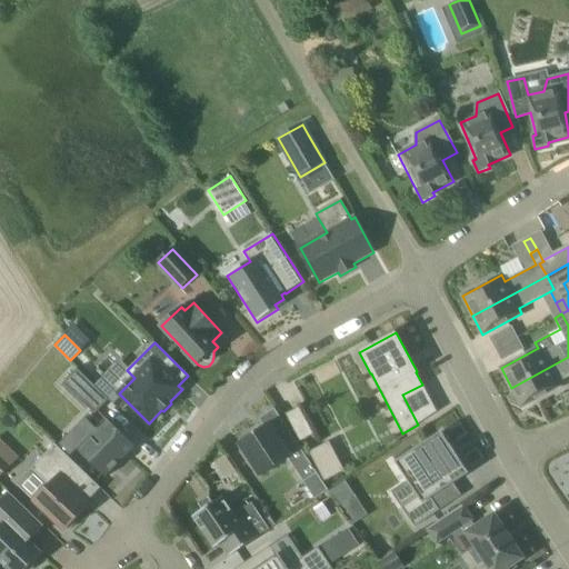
[(568,357),(511,388),(522,407),(560,387),(557,381),(568,375),(568,357)]
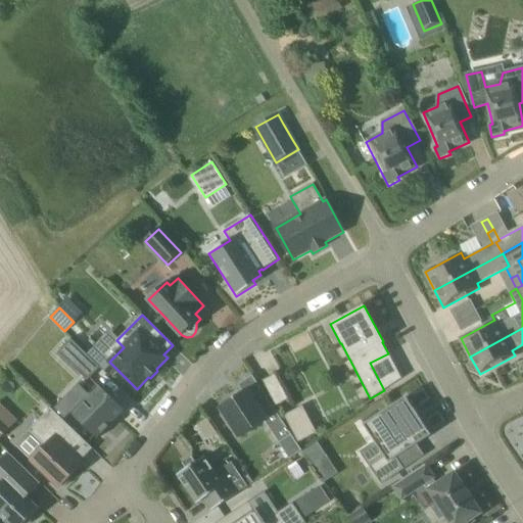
[(100,368),(70,339),(58,352),(88,381),(100,368)]
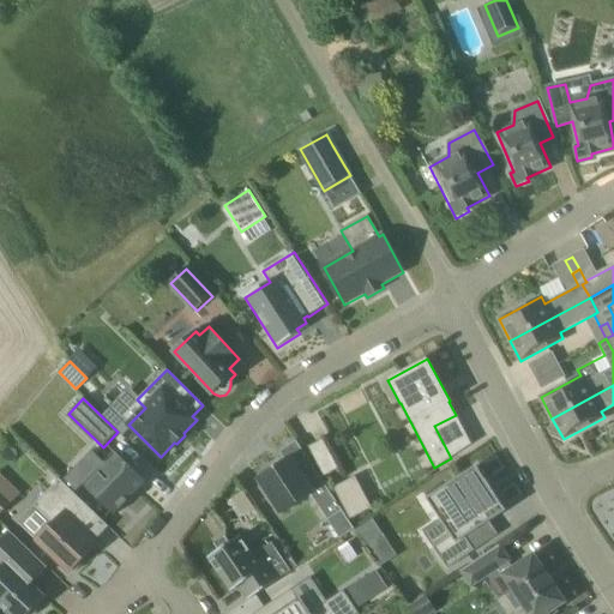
[(323,435),(307,447),(326,477),(343,467),(323,435)]
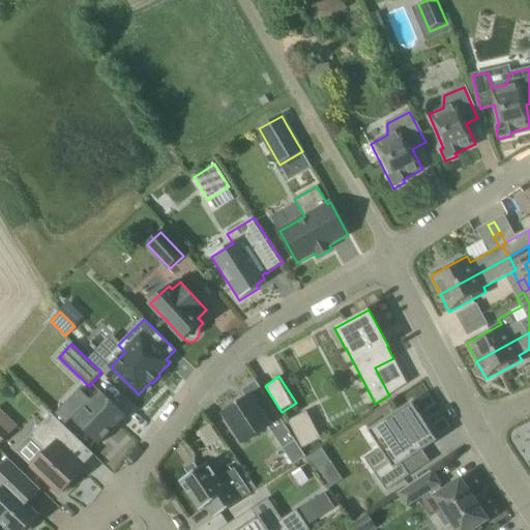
[(269,427),(281,418),(256,381),(241,390),(246,396),(223,412),(243,444),(269,427)]
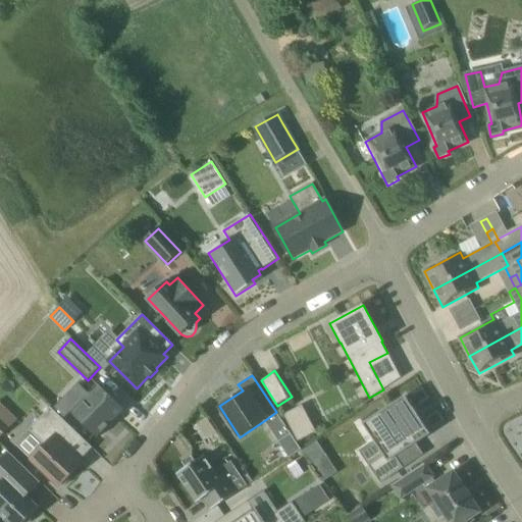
[(124,410),(99,385),(71,414),(97,438),(124,410)]
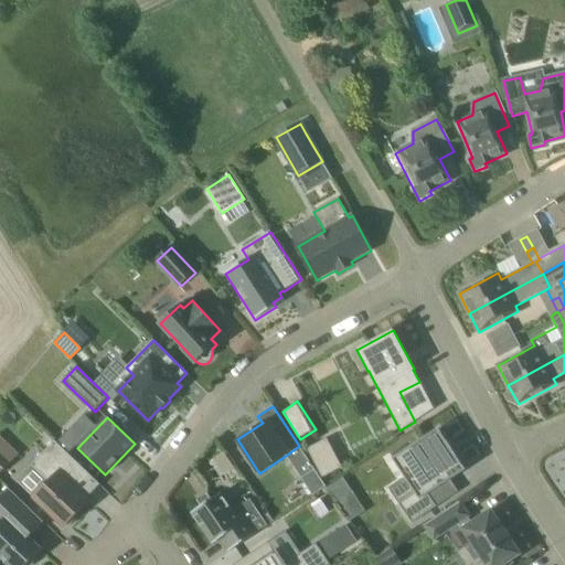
[(439,428),(394,458),(417,492),(400,503),(413,522),(438,505),(429,493),(467,469),(439,428)]
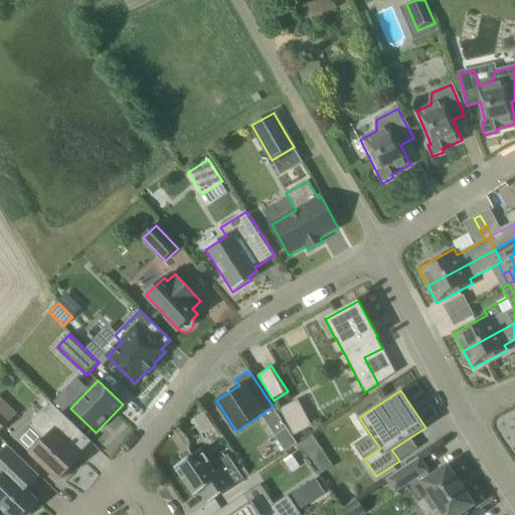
[(281,405),(291,434),(310,427),(299,399),(281,405)]
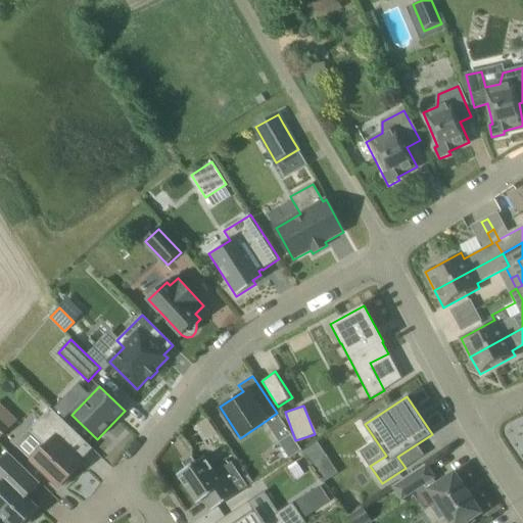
[(65,486),(72,480),(70,477),(82,464),(76,458),(88,444),(51,409),(30,431),(46,446),(32,461),(59,487),(61,485),(65,486)]
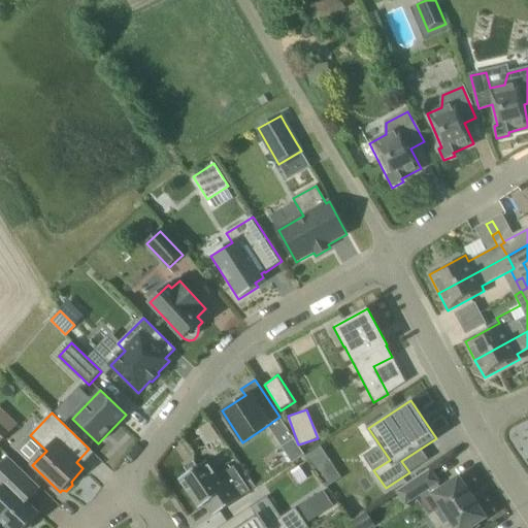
[(282,448),(295,439),(279,417),(268,425),(282,448)]
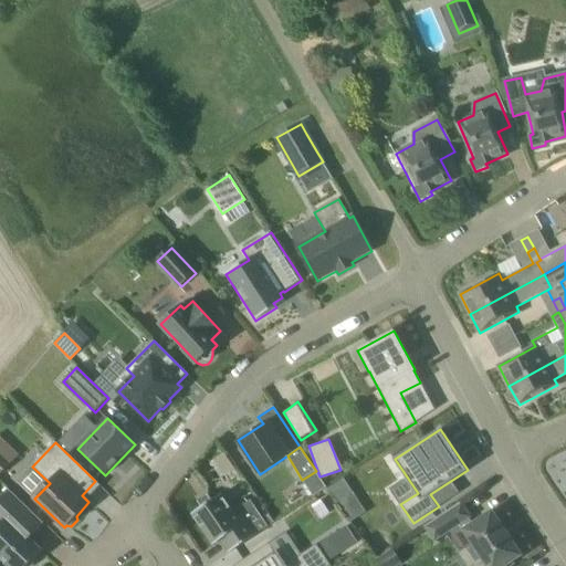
[(32,467),(17,482),(23,489),(34,499),(50,483),(32,467)]
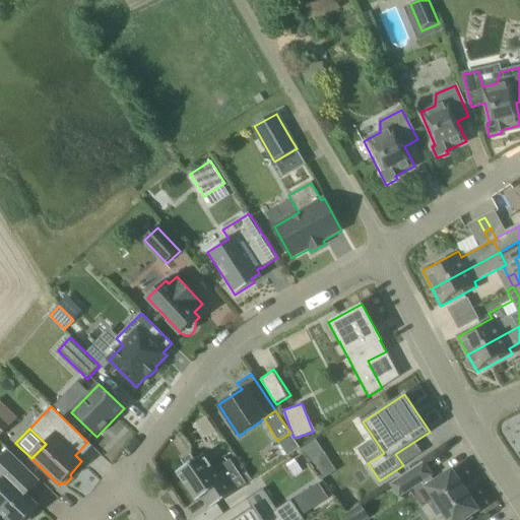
[(300,449),(290,433),(277,441),(287,456),(300,449)]
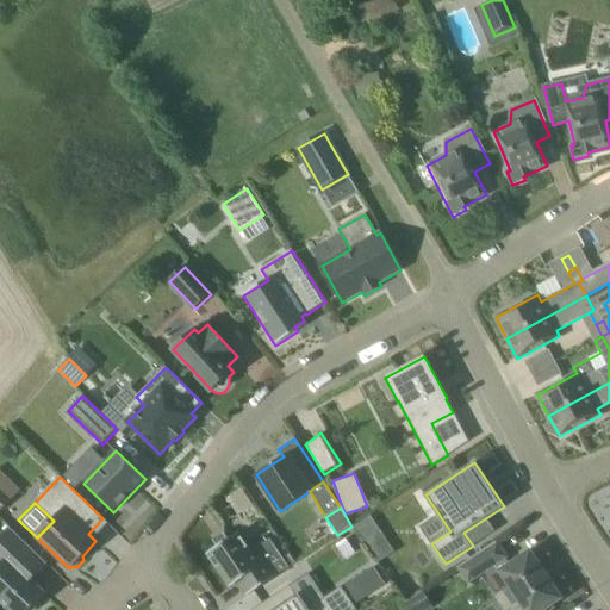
[(0,602),(8,609),(35,609),(38,605),(38,601),(45,595),(31,580),(47,564),(10,528),(0,537),(0,552),(6,559),(0,565),(0,602)]
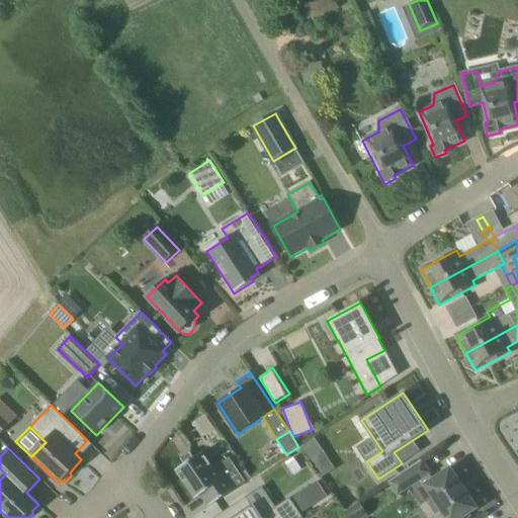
[(213,468),(203,452),(194,458),(190,452),(181,459),(184,464),(175,470),(194,500),(201,495),(209,507),(235,489),(235,488),(234,489),(219,465),(213,468)]
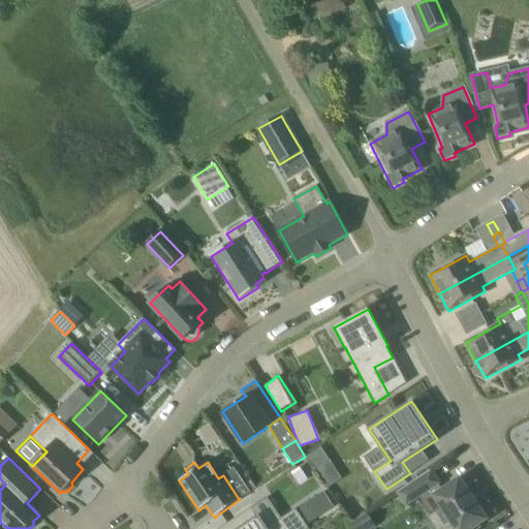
[(251,481),(245,485),(234,468),(223,475),(239,499),(240,498),(240,499),(256,489),(251,481)]
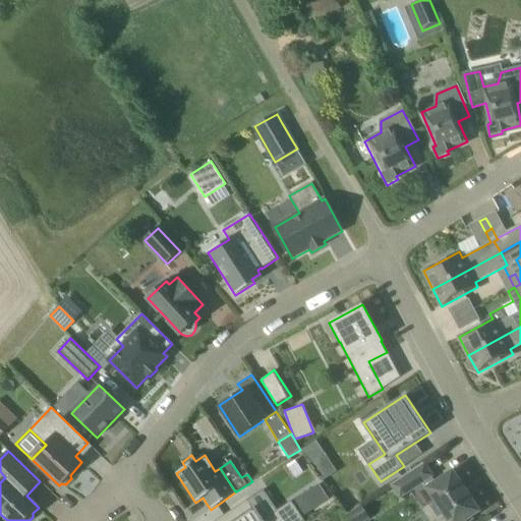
[(400,498),(432,476),(423,463),(391,484),(400,498)]
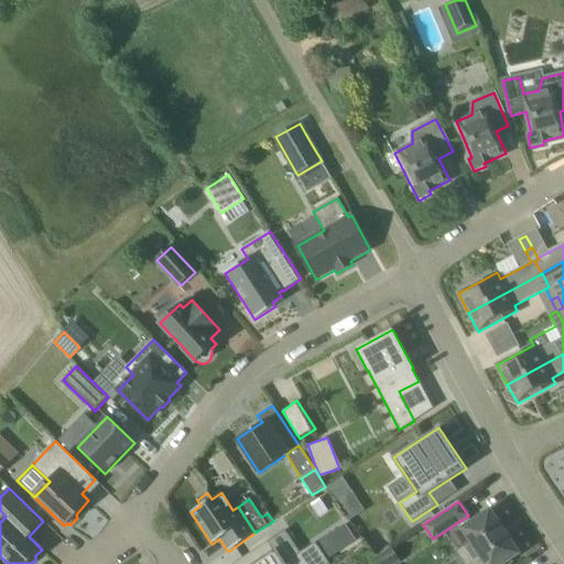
[(484,563),(503,563),(520,553),(490,509),(462,529),(472,543),(465,548),(475,563),(481,559),(484,563)]
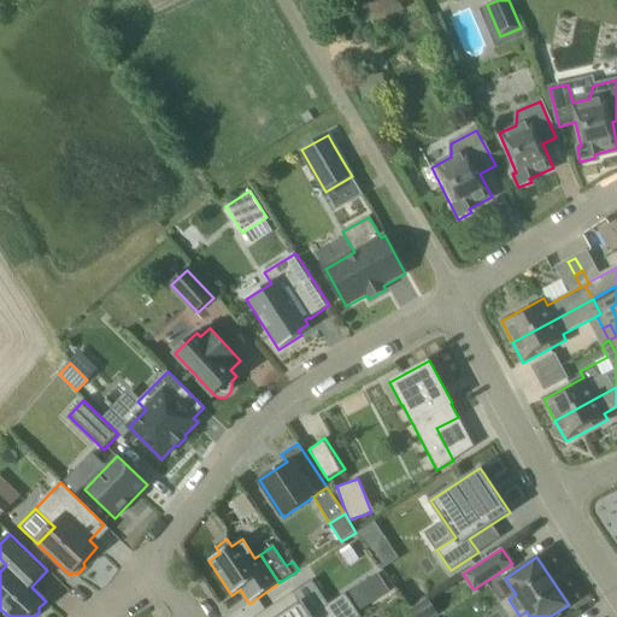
[(358,588),(370,605),(389,592),(378,575),(358,588)]
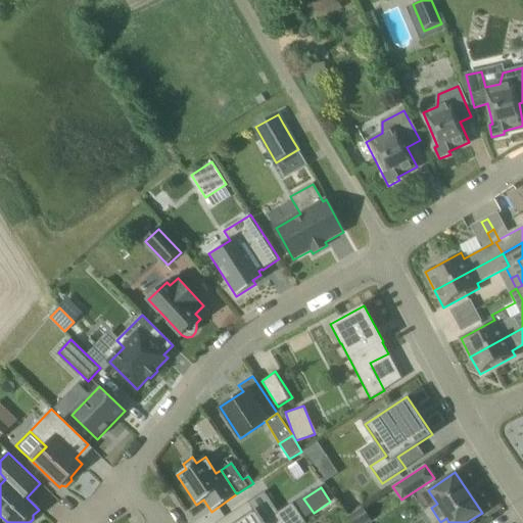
[(350,522),(366,522),(371,520),(363,507),(347,517),(350,522)]
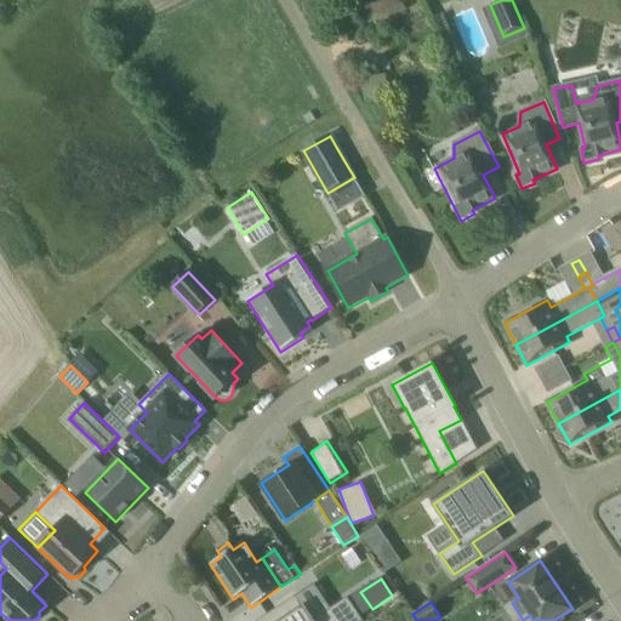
[(360,620),(354,610),(337,620),(312,620),(303,608),(283,620),(360,620)]
